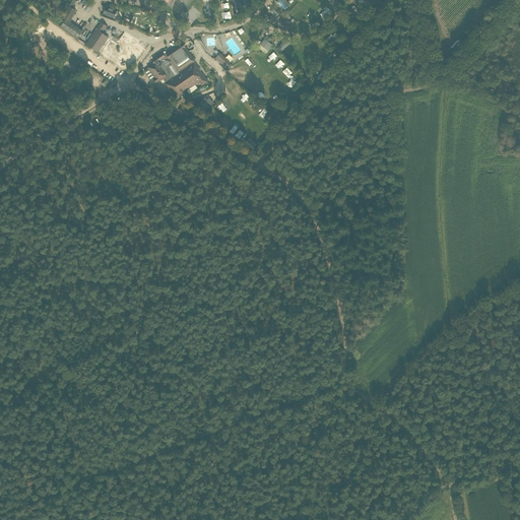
[(284,10),(290,4),(285,0),(277,0),(276,2),(284,10)]
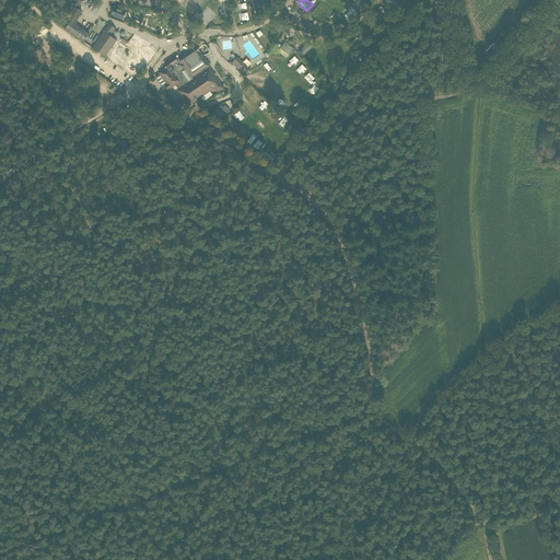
[(98,1),(91,11),(94,13),(101,4),(98,1)]
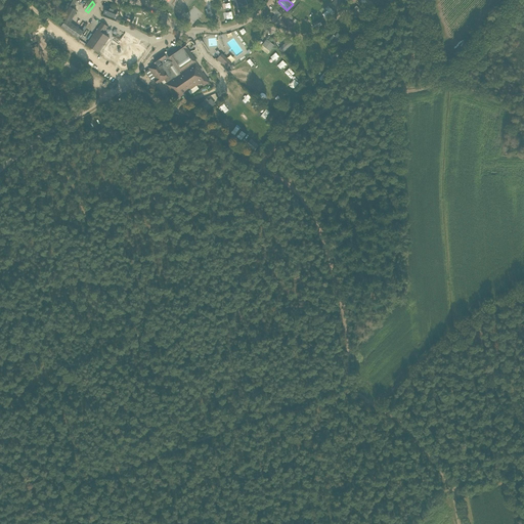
[(293,16),(296,13),(298,16),(297,17),(300,22),(309,12),(307,10),(305,12),(299,5),(290,13),(293,16)]
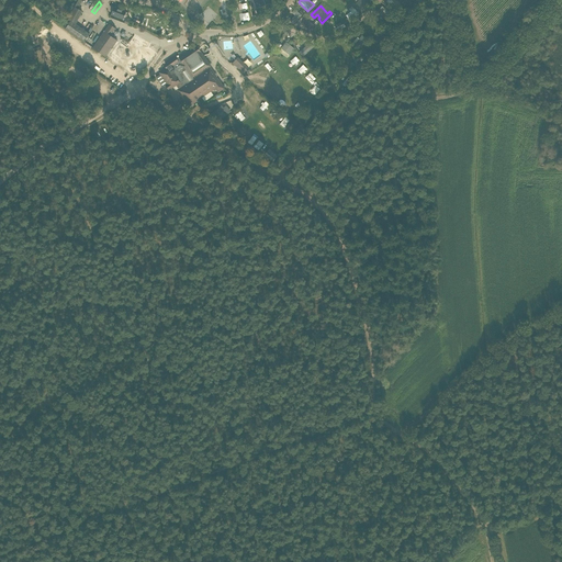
[(352,21),(359,13),(351,6),(348,9),(350,11),(346,15),(352,21)]
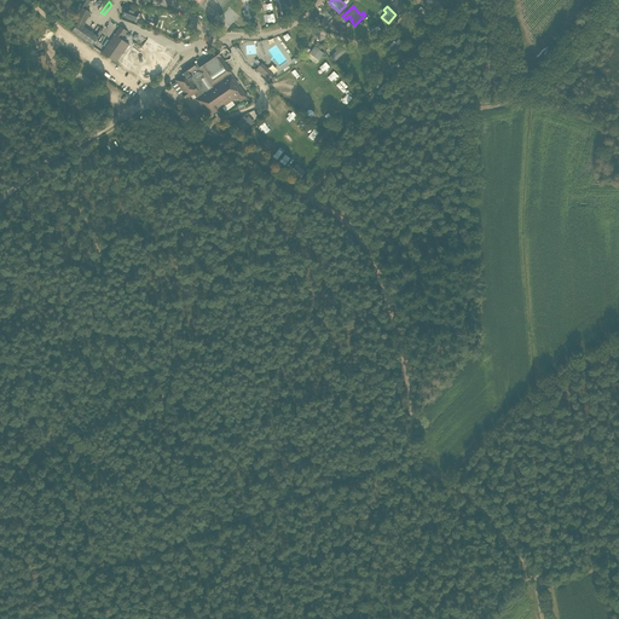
[(139,12),(126,7),(122,16),(136,21),(139,12)]
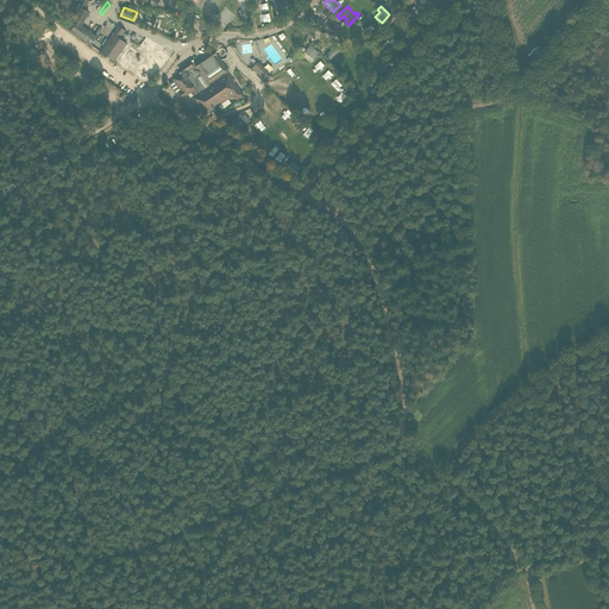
[(320,10),(311,18),(318,25),(327,17),(320,10)]
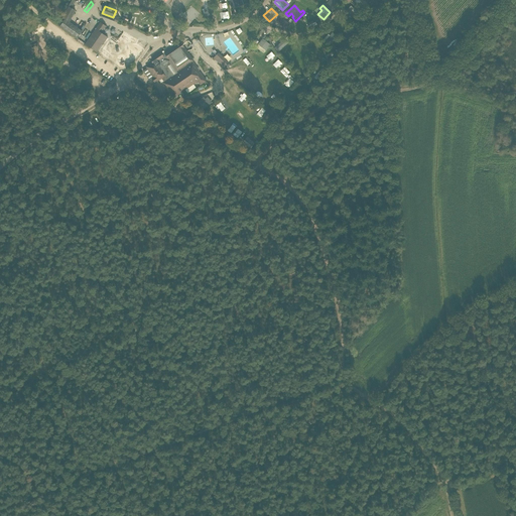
[(65,19),(60,26),(78,38),(83,31),(65,19)]
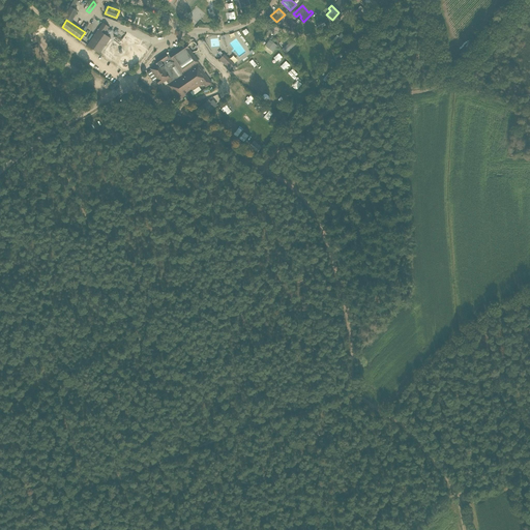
[(295,29),(297,23),(288,20),(286,26),(295,29)]
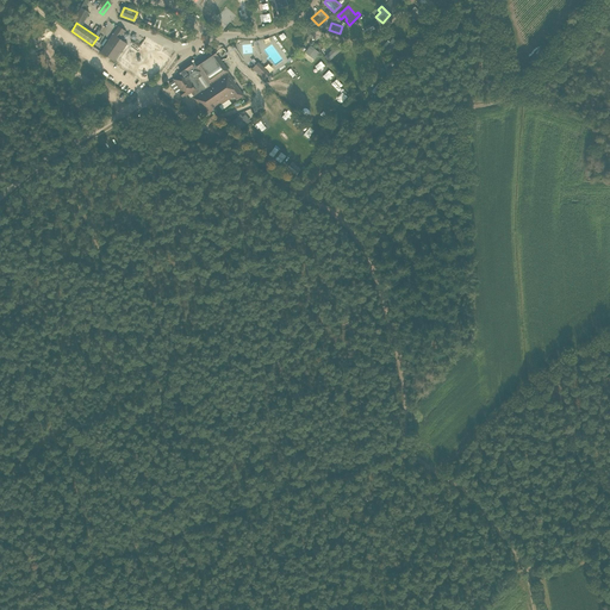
[(348,30),(356,36),(361,29),(352,24),(348,30)]
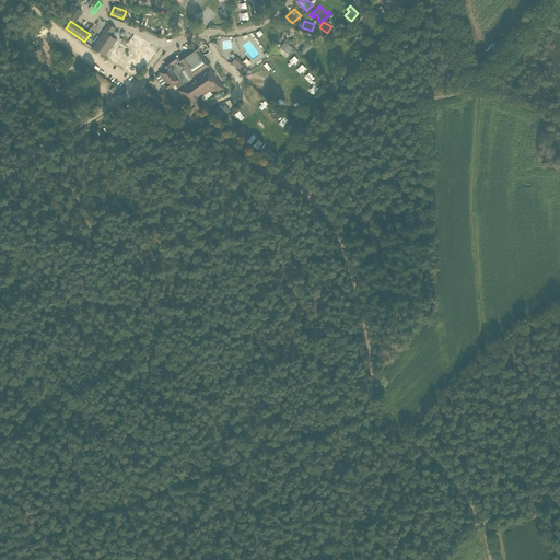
[(109,24),(93,47),(105,56),(117,41),(109,35),(115,27),(109,24)]
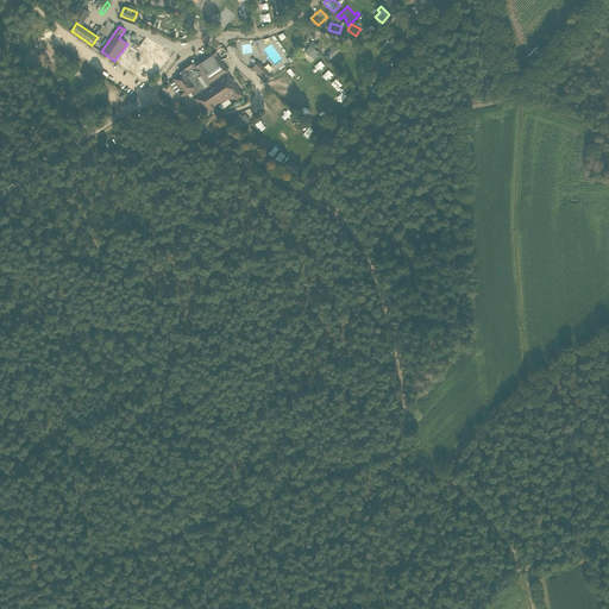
[(311,63),(319,54),(309,45),(301,55),(311,63)]
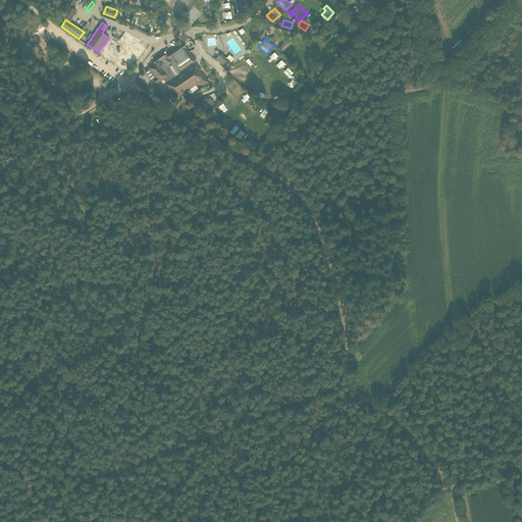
[(277,47),(282,52),(291,44),(286,39),(277,47)]
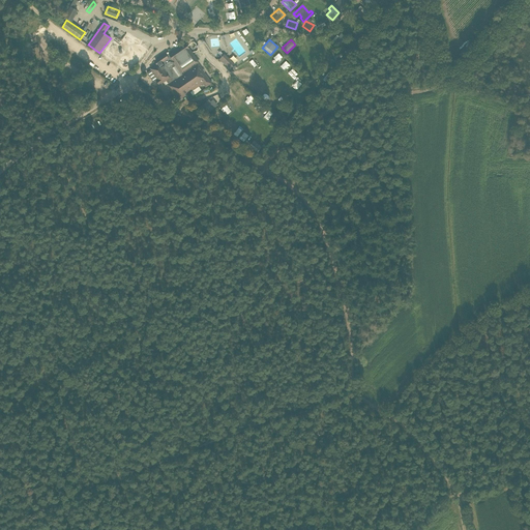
[(151,70),(147,74),(153,82),(155,80),(157,79),(157,80),(159,80),(162,78),(164,81),(166,80),(166,81),(169,84),(167,85),(178,100),(203,83),(206,87),(211,83),(198,63),(200,62),(185,43),(182,43),(171,52),(169,55),(169,52),(166,54),(163,55),(158,57),(155,60),(158,63),(151,68),(151,69),(151,70)]
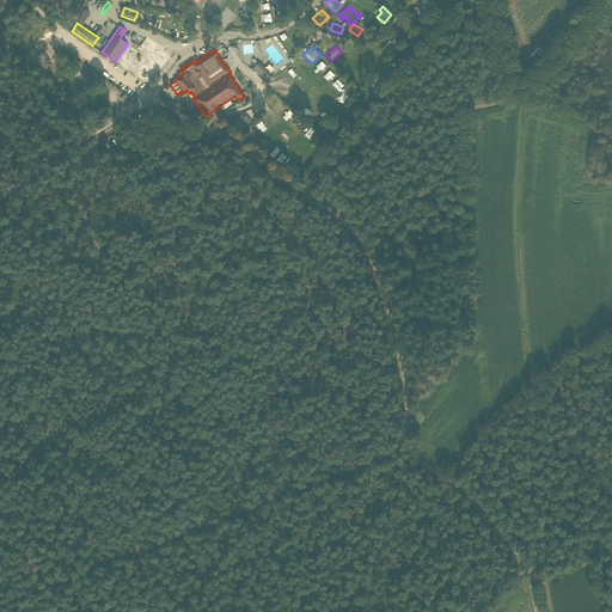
[(259,63),(254,69),(265,81),(271,75),(259,63)]
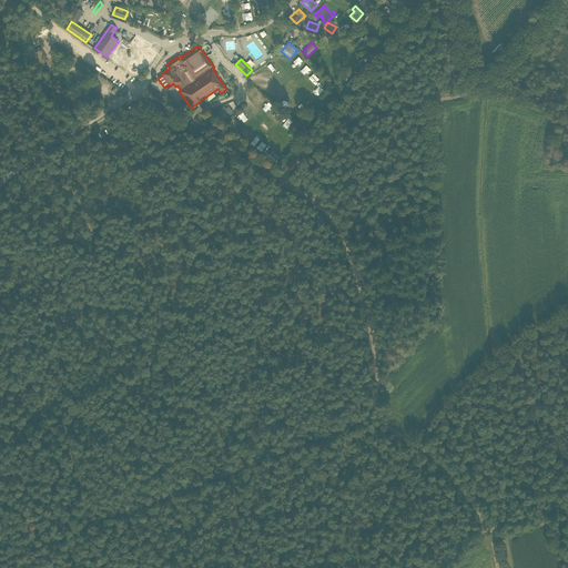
[(270,87),(267,90),(266,89),(263,92),(269,98),(274,91),(270,87)]
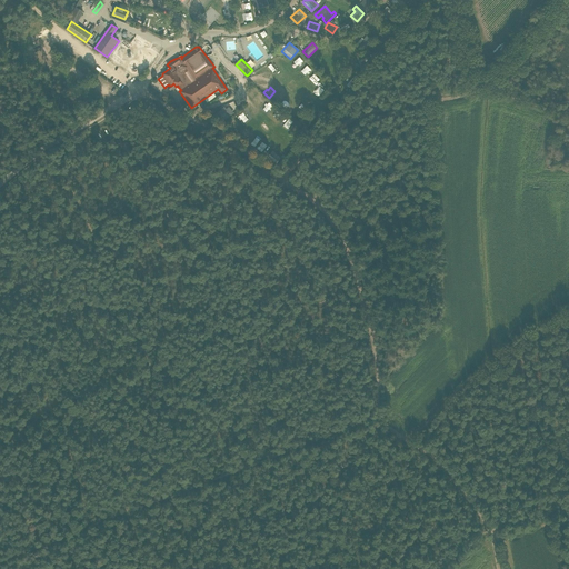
[(241,111),(237,116),(246,125),(250,120),(241,111)]
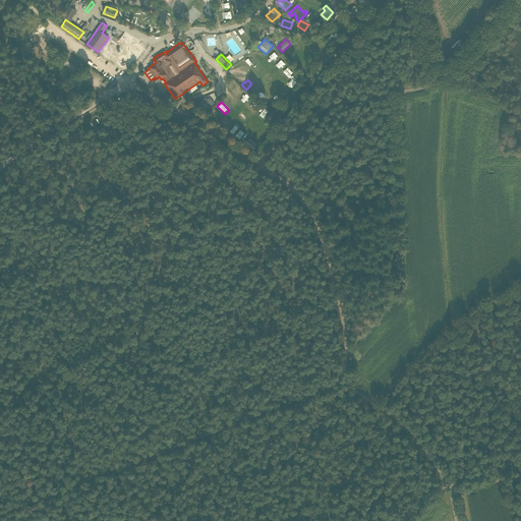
[(217,117),(220,114),(214,108),(211,112),(217,117)]
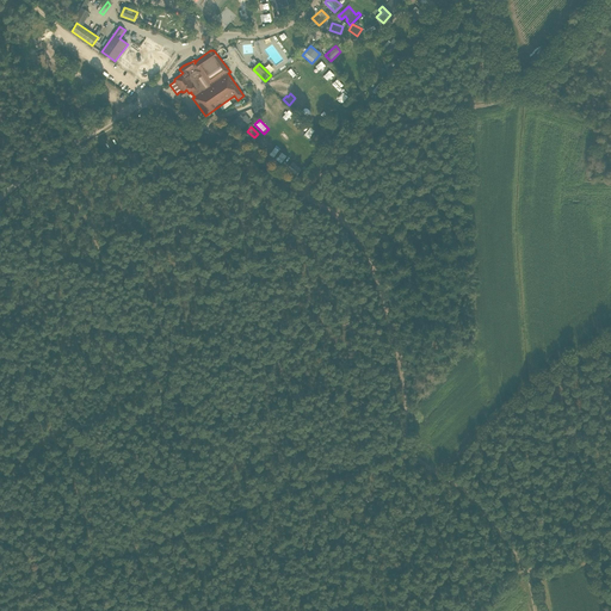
[(275,147),(269,154),(273,159),(279,152),(275,147)]
